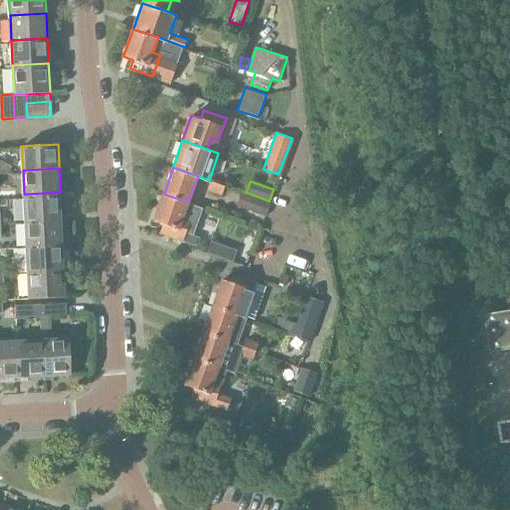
[(225,186),(213,182),(210,189),(222,194),(225,186)]
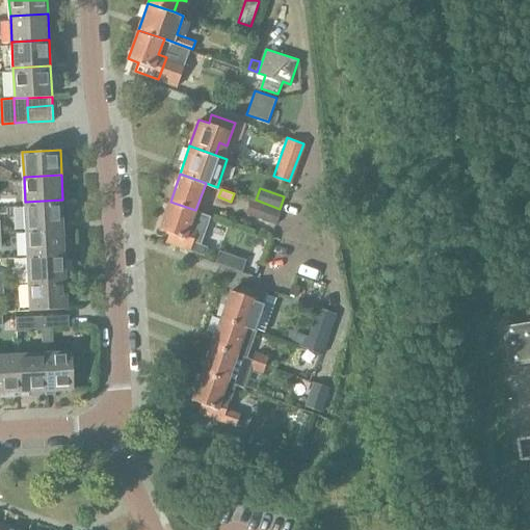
[(63,227),(63,219),(70,219),(69,205),(62,205),(62,200),(25,202),(26,229),(63,227)]
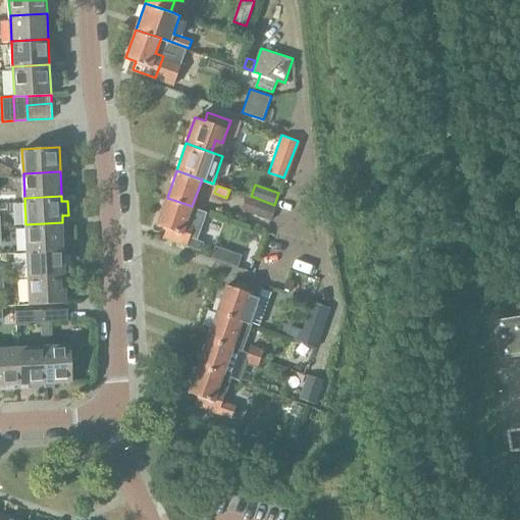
[(242,209),(270,219),(274,206),(246,196),(242,209)]
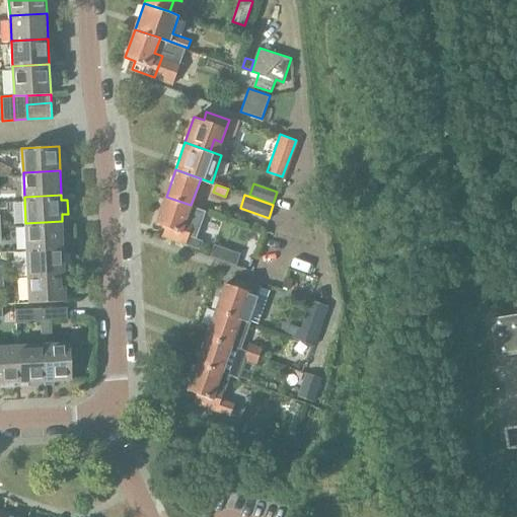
[(191,205),(166,197),(156,224),(166,227),(163,235),(186,243),(194,222),(186,219),(191,205)]
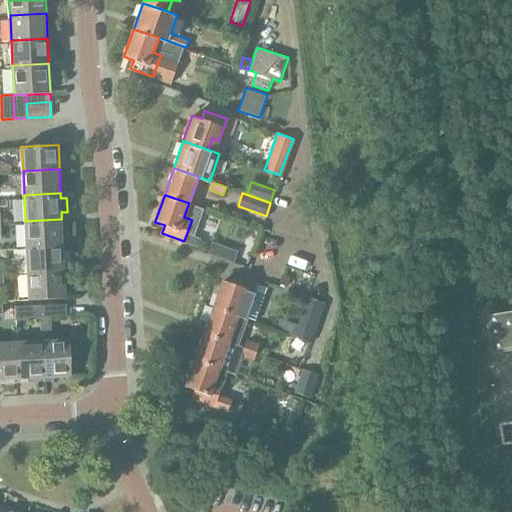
[(61,219),(25,221),(26,246),(63,244),(61,219)]
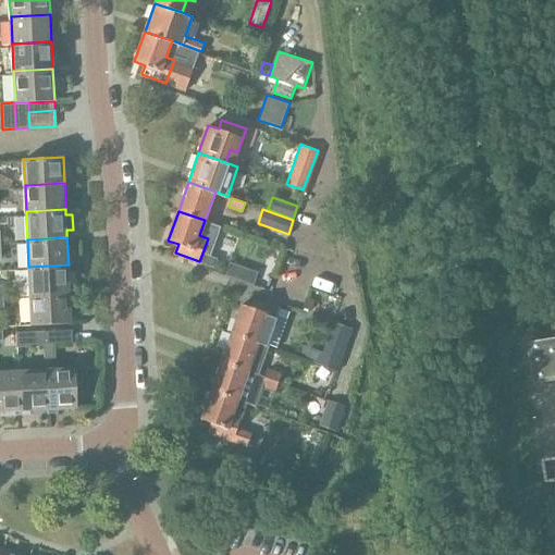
[(232,259),(227,273),(256,282),(260,269),(232,259)]
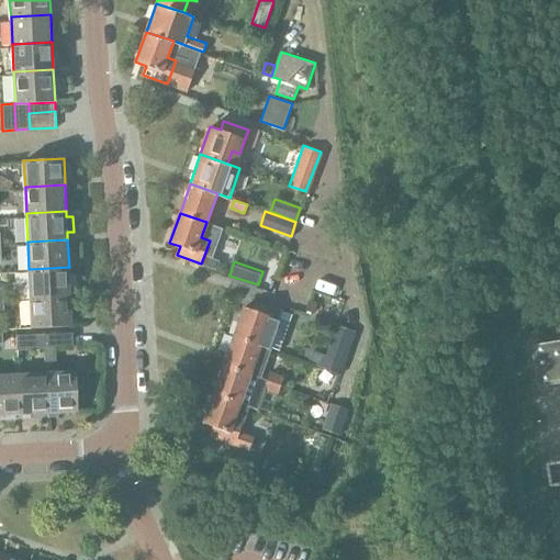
[(69,267),(29,269),(31,297),(70,294),(69,267)]
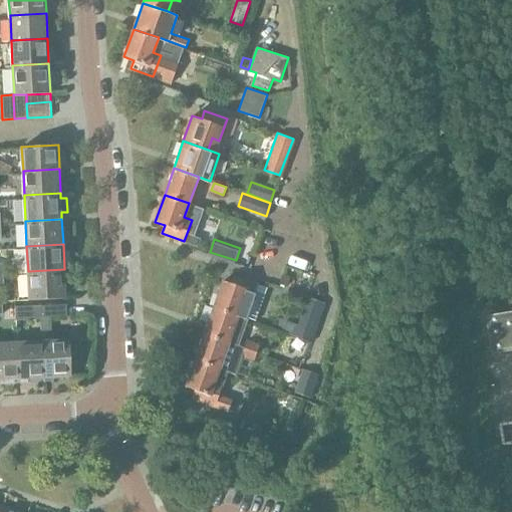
[(29,299),(65,297),(64,269),(28,271),(29,299)]
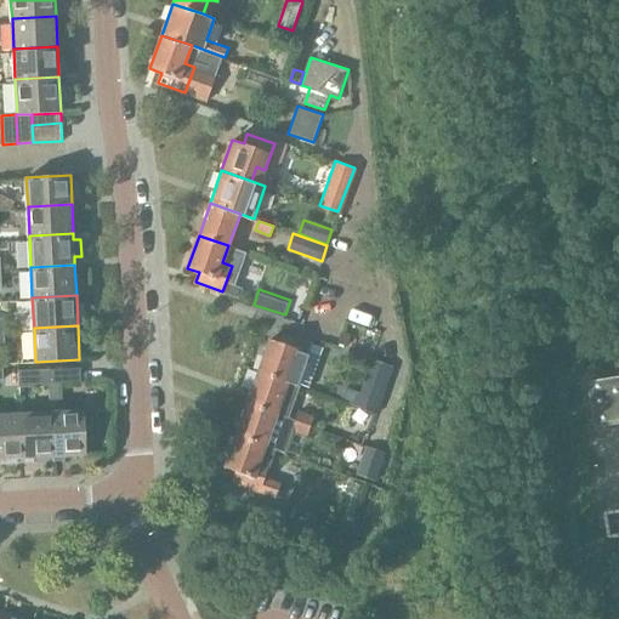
[(324,347),(284,333),(280,344),(270,339),(259,369),(289,380),(288,382),(308,390),(324,347)]
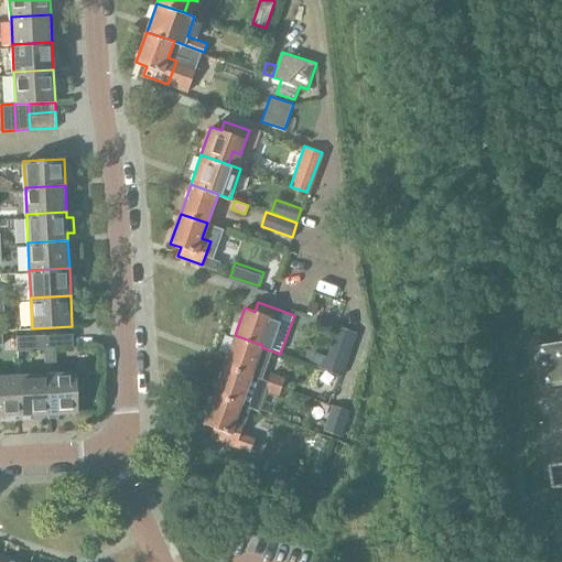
[(341,324),(339,325),(328,356),(324,354),(321,365),(343,373),(350,350),(347,349),(355,330),(341,324)]
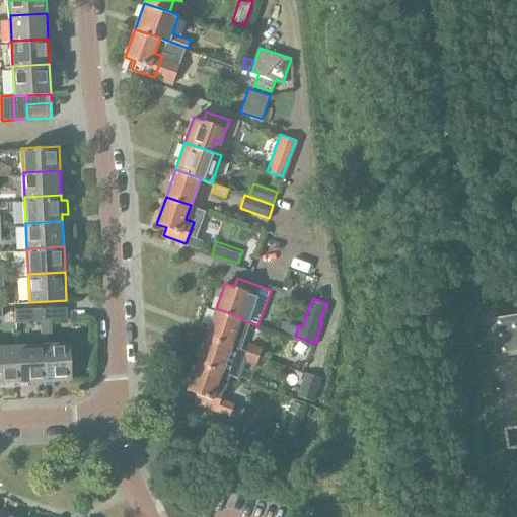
[(52,318),(69,317),(68,306),(43,307),(44,344),(45,380),(72,378),(70,342),(53,343),(52,318)]
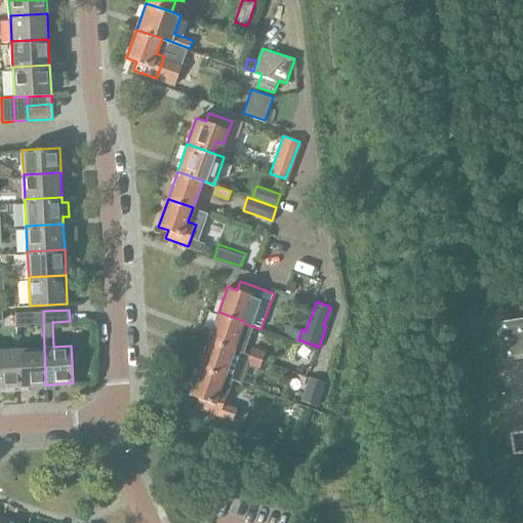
[(29,311),(16,312),(17,324),(29,323),(29,311)]
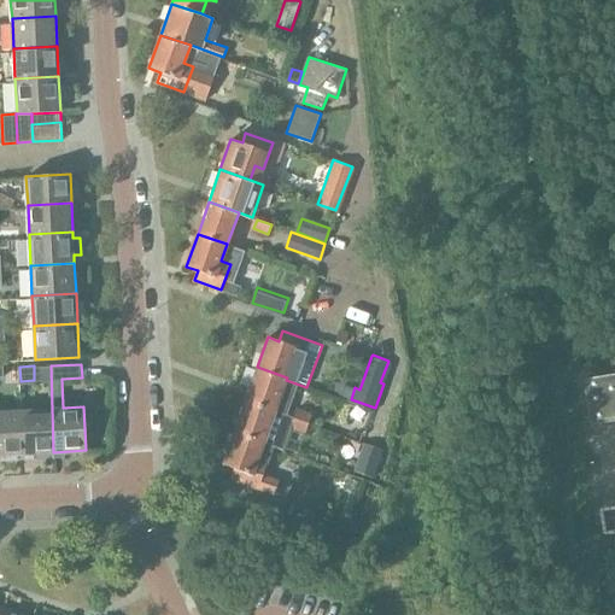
[(246,399),(276,410),(286,380),(287,378),(257,367),(246,399)]
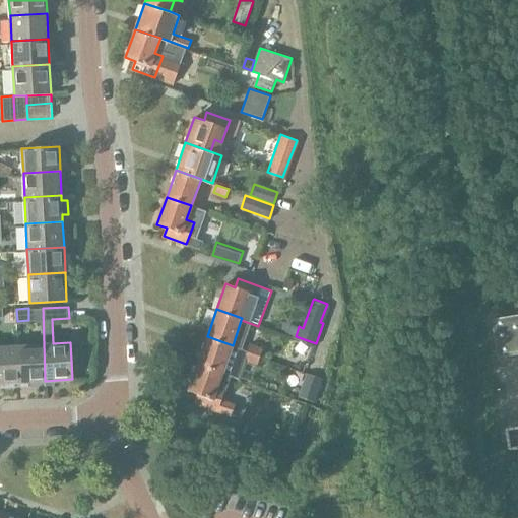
[(517,314),(494,318),(500,357),(517,353),(517,314)]
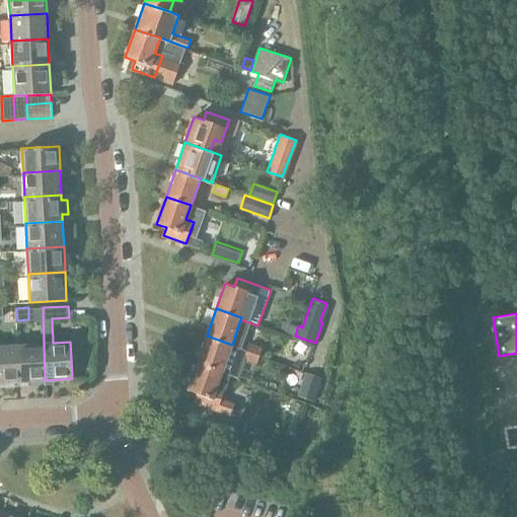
[(198,362),(222,371),(238,376),(246,350),(232,345),(207,336),(198,362)]
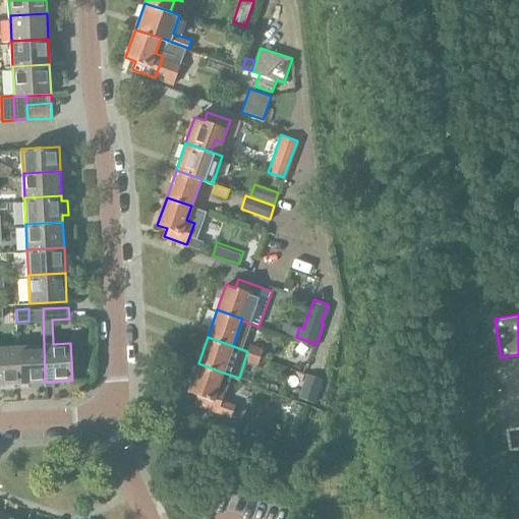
[(250,344),(247,352),(261,356),(264,348),(250,344)]
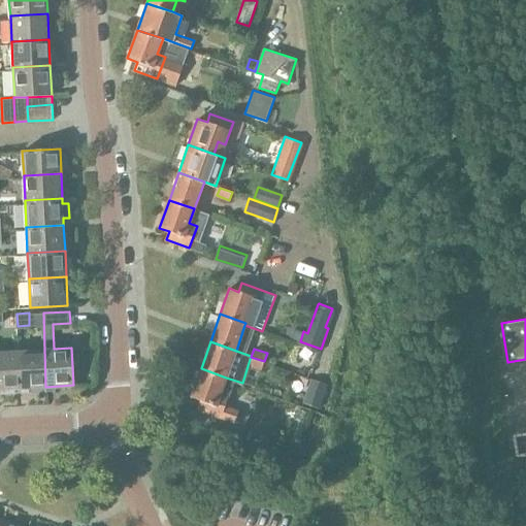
[(18,351),(20,388),(45,387),(44,350),(18,351)]
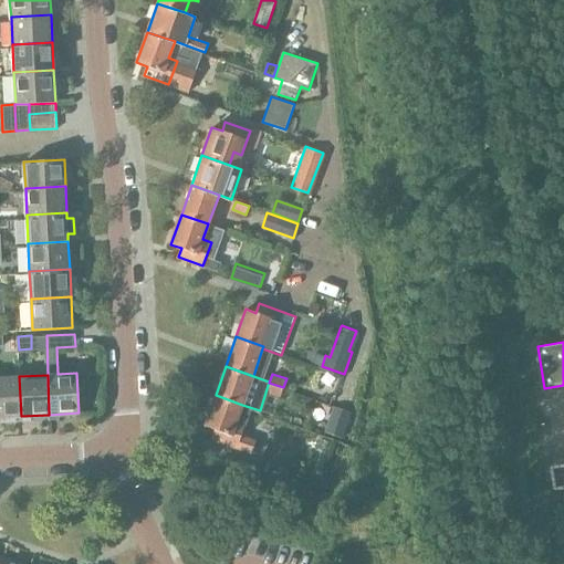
[(0,376),(0,417),(21,416),(19,376),(0,376)]
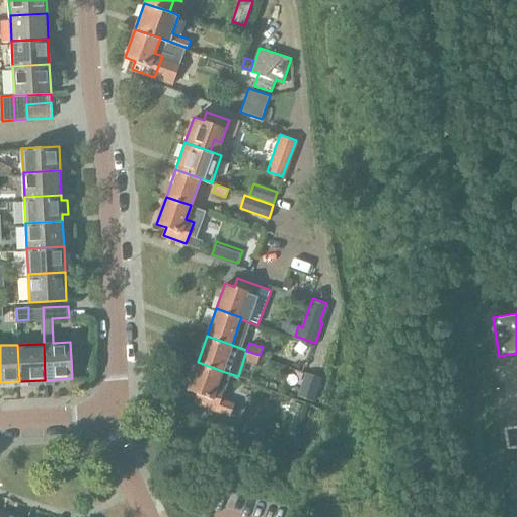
[(246,351),(244,359),(256,363),(260,355),(246,351)]
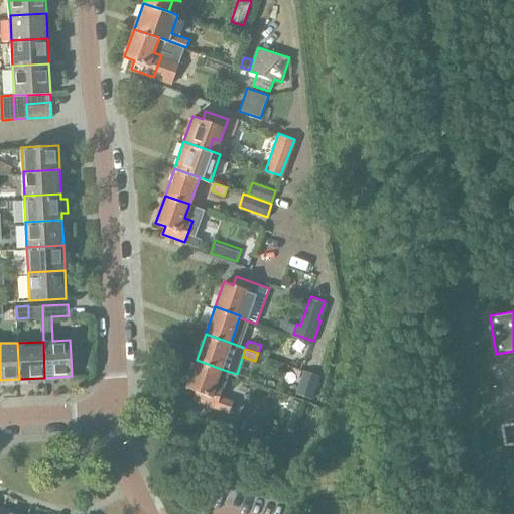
[(193,399),(229,412),(233,401),(220,396),(224,385),(216,383),(221,369),(197,360),(186,388),(196,391),(193,399)]
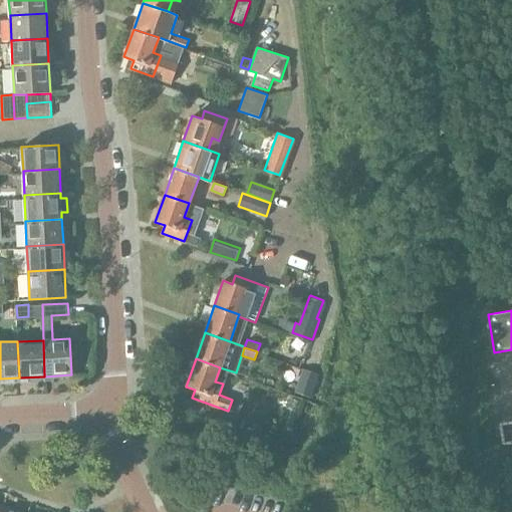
[(319,373),(302,367),(294,392),(312,397),(320,373),(319,373)]
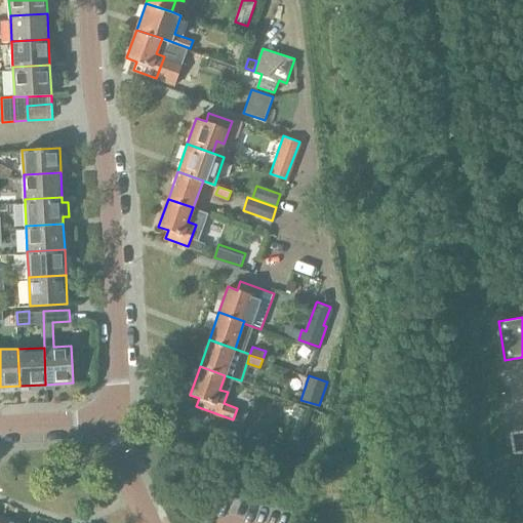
[(522,420),(514,423),(515,432),(514,432),(514,433),(517,452),(517,453),(518,453),(520,454),(522,453),(522,420)]
